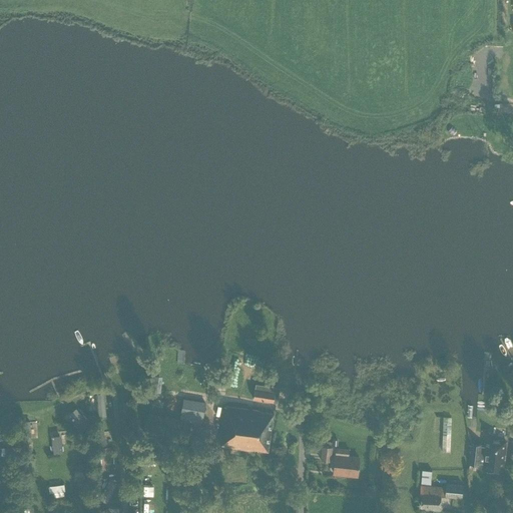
[(150,371),(149,388),(161,388),(161,371),(150,371)]
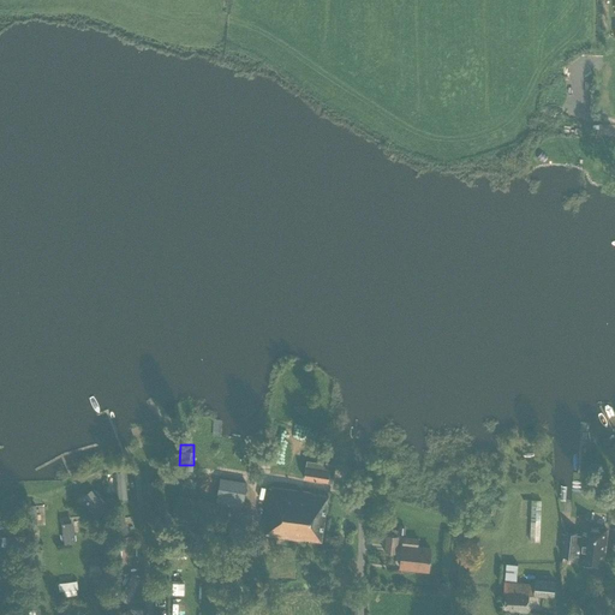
[(335,465),(306,460),(304,479),(333,483),(335,465)]
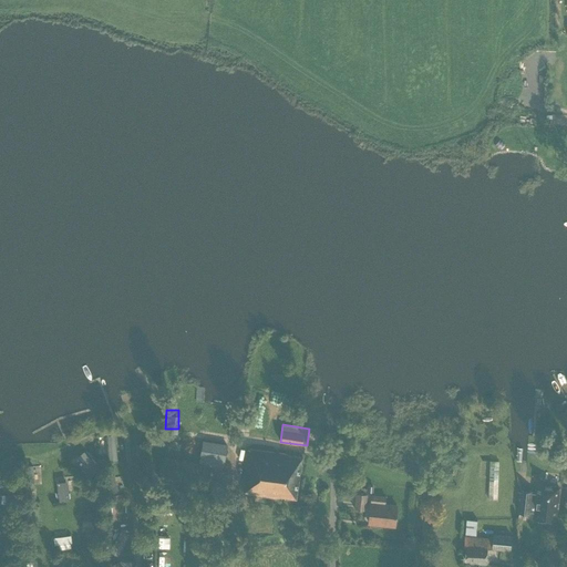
[(107,432),(109,457),(117,456),(116,431),(107,432)]
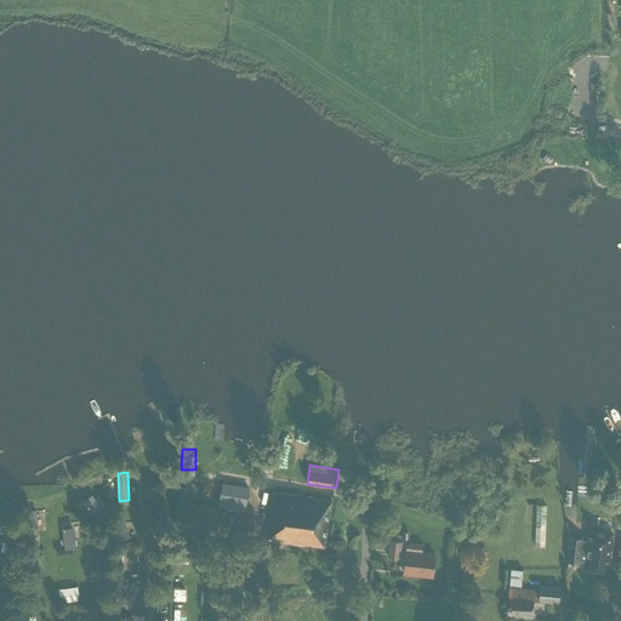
[(222,483),(220,508),(245,512),(249,489),(238,488),(238,485),(222,483)]
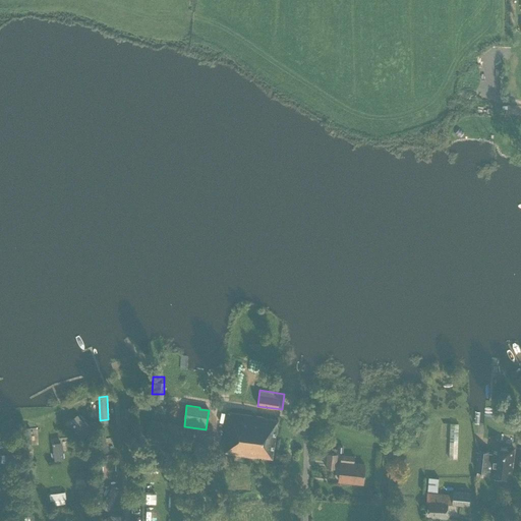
[(72,416),(84,430),(90,425),(77,412),(72,416)]
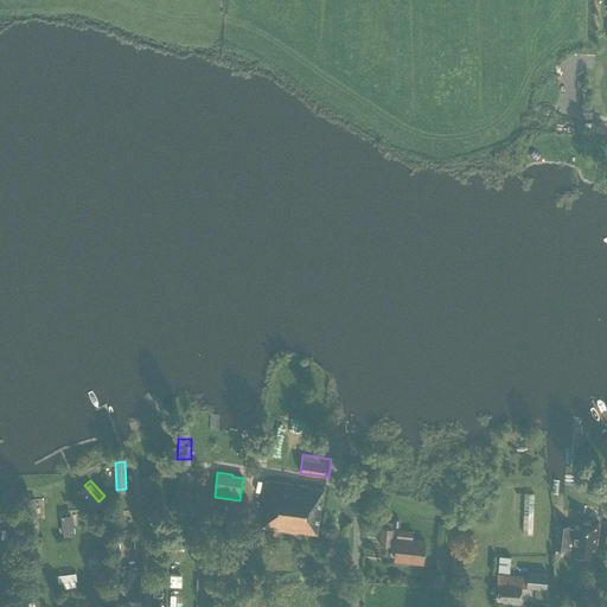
[(301,532),(317,535),(323,490),(307,487),(307,486),(268,481),(266,493),(264,492),(260,529),(301,535),(301,532)]
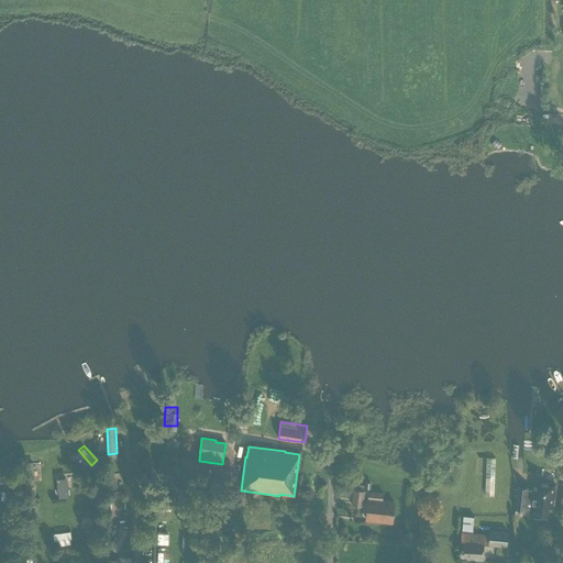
[(208,489),(216,490),(218,477),(210,476),(210,477),(206,476),(208,462),(164,455),(161,477),(203,485),(205,484),(206,485),(205,488),(208,489)]
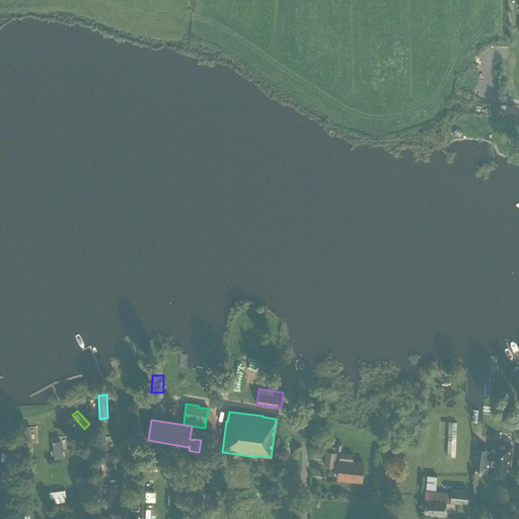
[(36,440),(35,429),(30,430),(29,424),(25,424),(28,441),(36,440)]
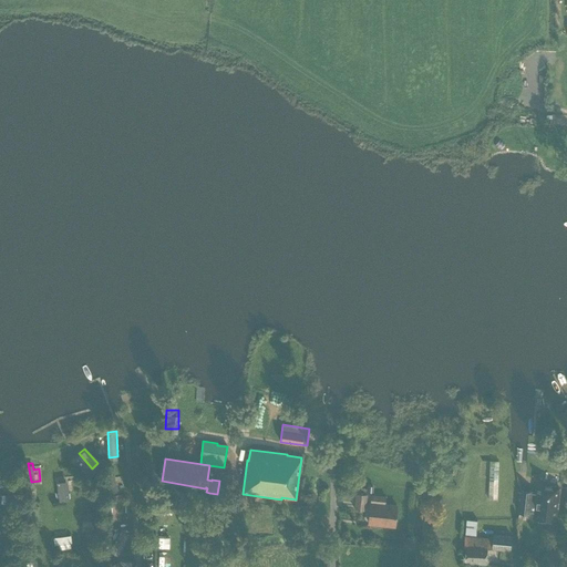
[(533,517),(555,519),(558,487),(552,487),(552,488),(544,487),(544,486),(537,485),(536,494),(532,494),(532,492),(521,491),(518,513),(529,514),(529,512),(534,512),(533,517)]
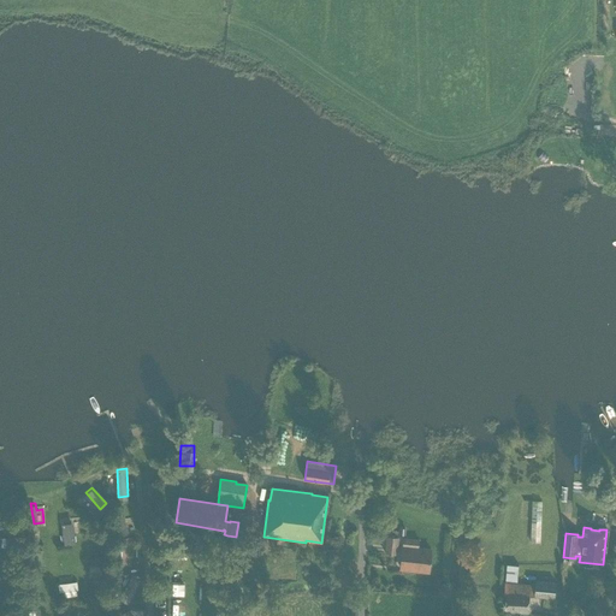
[(386,537),(385,554),(397,555),(398,538),(386,537)]
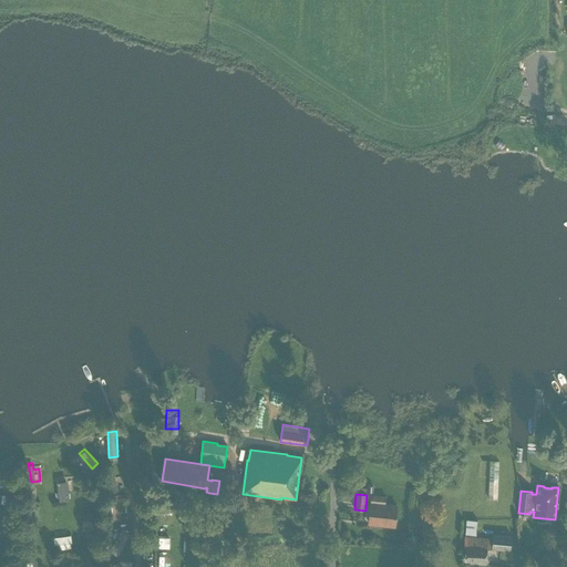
[(394,526),(397,506),(370,504),(369,523),(394,526)]
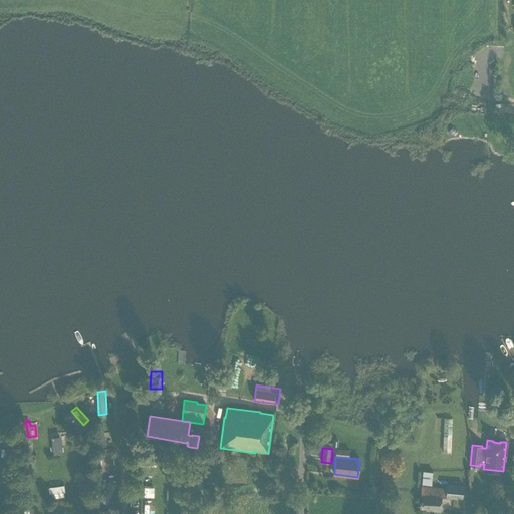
[(422,471),(421,485),(431,486),(432,472),(422,471)]
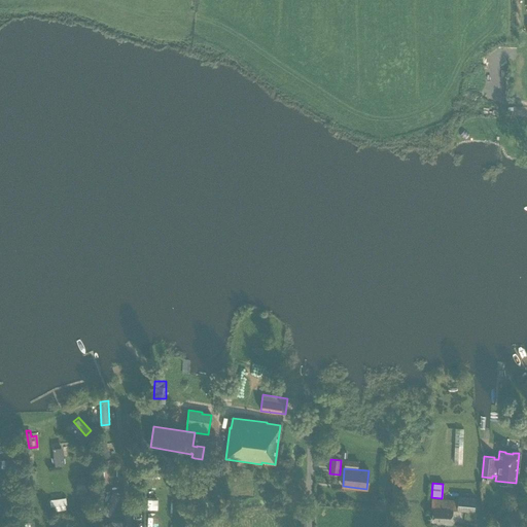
[(102,494),(110,517),(116,515),(108,492),(102,494)]
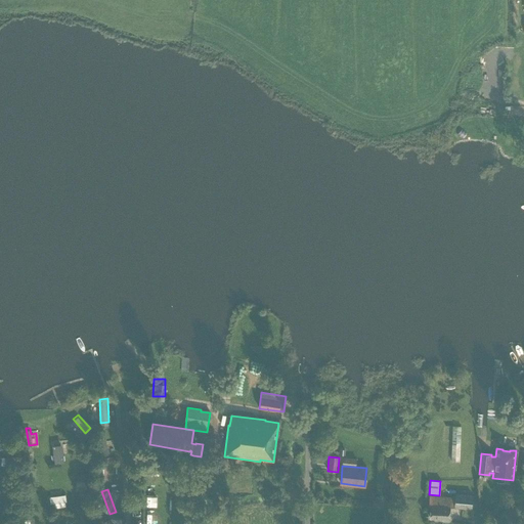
[(448,521),(449,507),(471,509),(472,495),(455,494),(455,498),(430,496),(429,506),(431,506),(430,518),(442,519),(442,521),(448,521)]
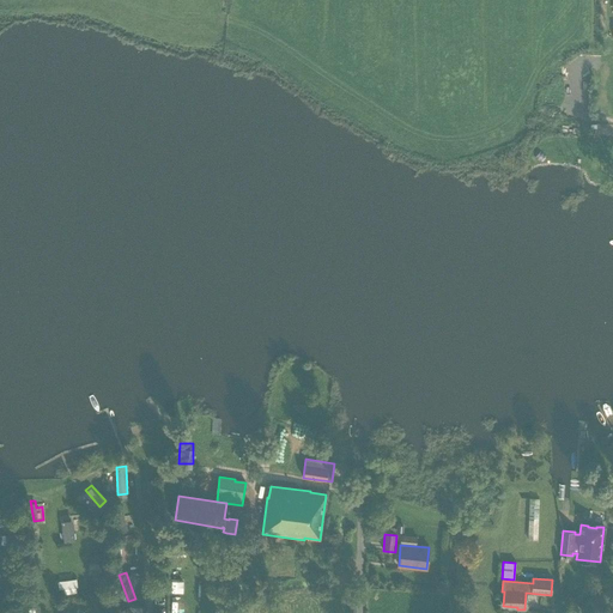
[(44,594),(46,581),(36,581),(35,594),(44,594)]
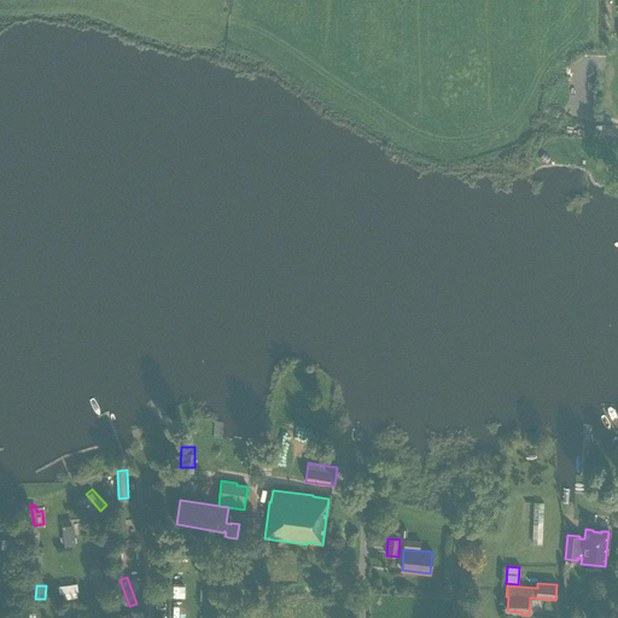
[(70,602),(69,611),(82,612),(83,604),(70,602)]
